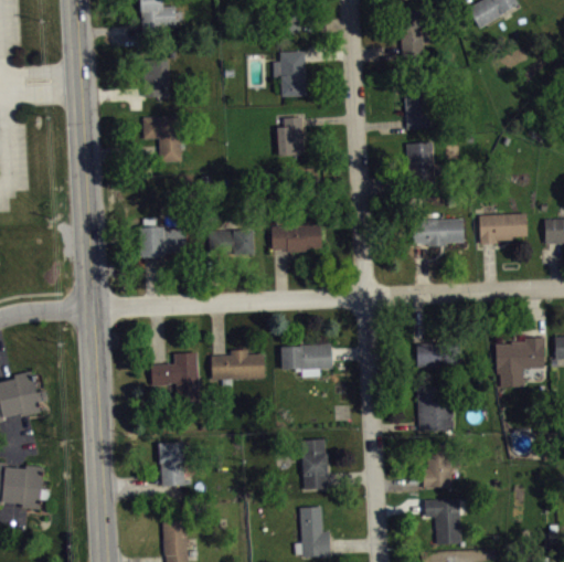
[(140,0),(141,13),(142,13),(142,30),(144,44),(167,43),(166,29),(176,29),(176,23),(182,23),(182,13),(176,14),(176,8),(163,9),(162,0),(140,0)]
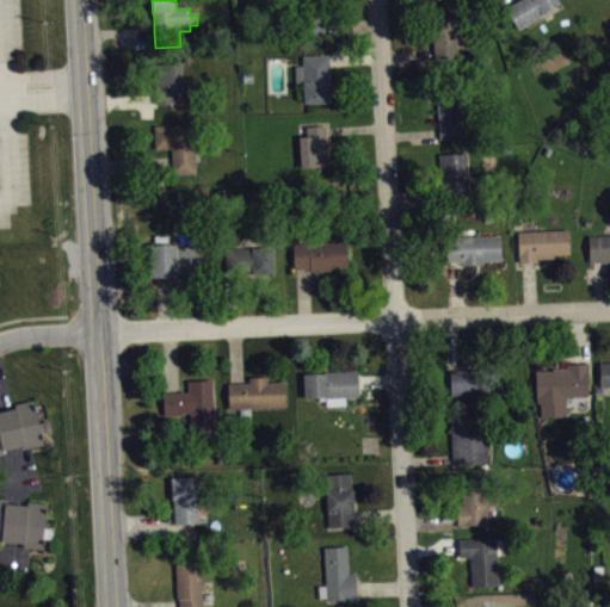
[(300,0),(302,39),(327,38),(326,29),(325,0),(300,0)]
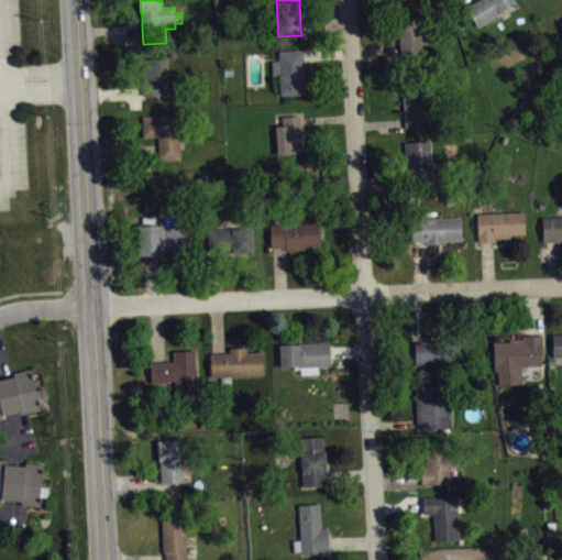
[(478,31),(517,6),(513,0),(484,0),(465,11),(478,31)]
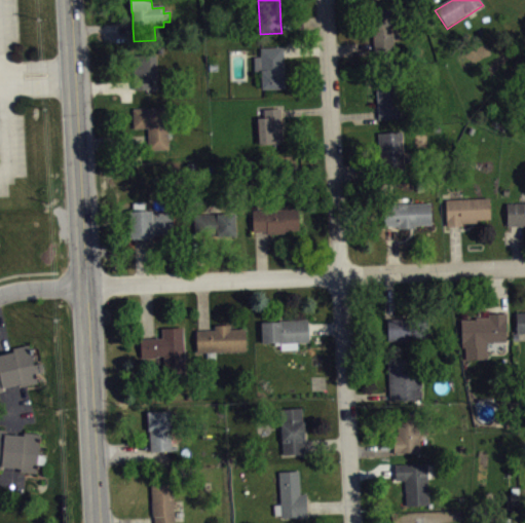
[(373,13),(375,51),(375,59),(395,58),(392,12),(373,13)]
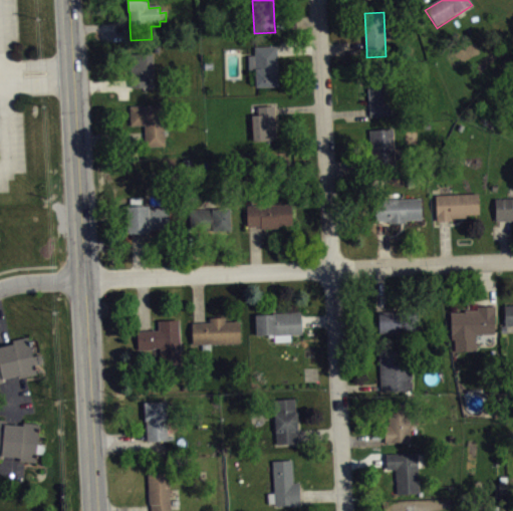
[(255,49),(255,57),(249,57),(249,72),(256,72),(256,89),(278,88),(278,53),(277,48),(255,49)]
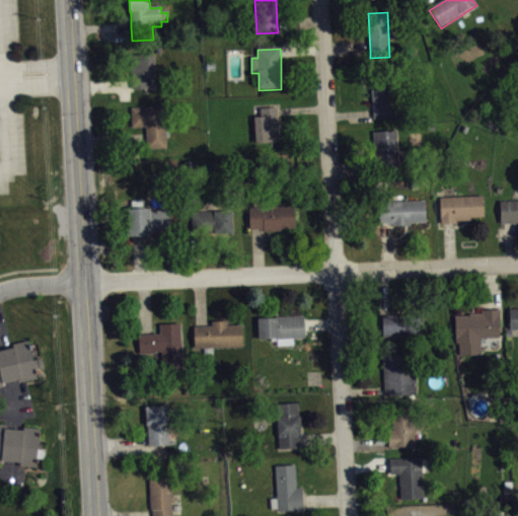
[(133,90),(133,85),(132,57),(154,56),(155,81),(149,81),(149,90),(133,90)]
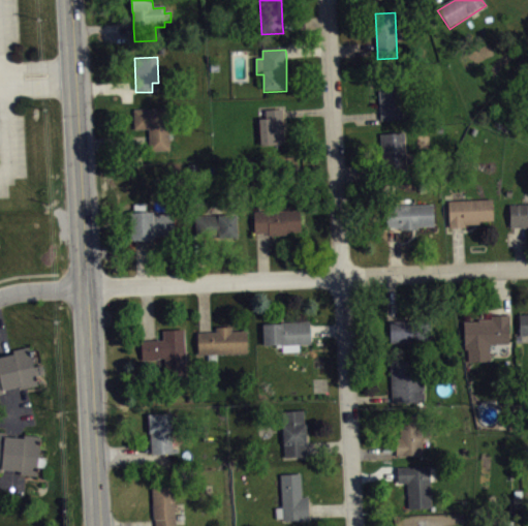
[(381,122),(403,121),(400,81),(378,82),(380,118),(381,122)]
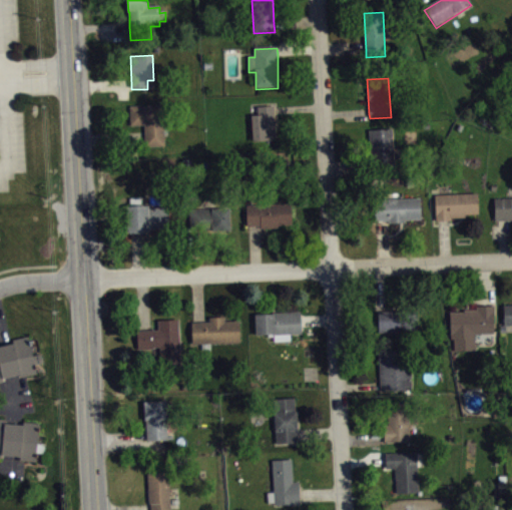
[(131,127),(130,108),(162,106),(165,147),(146,149),(146,139),(145,126),(131,127)]
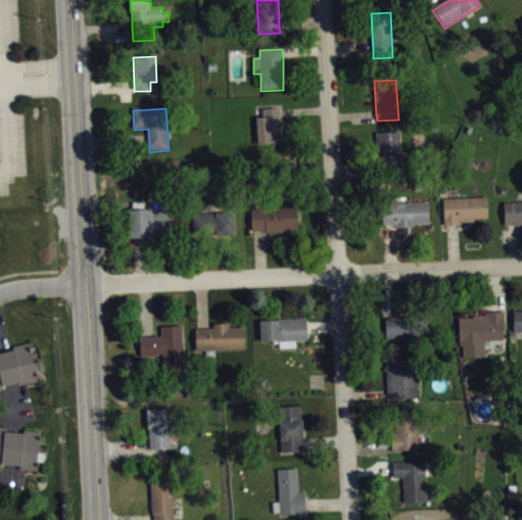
[(263,110),(264,120),(256,120),(257,145),(282,144),(280,112),(280,110),(263,110)]
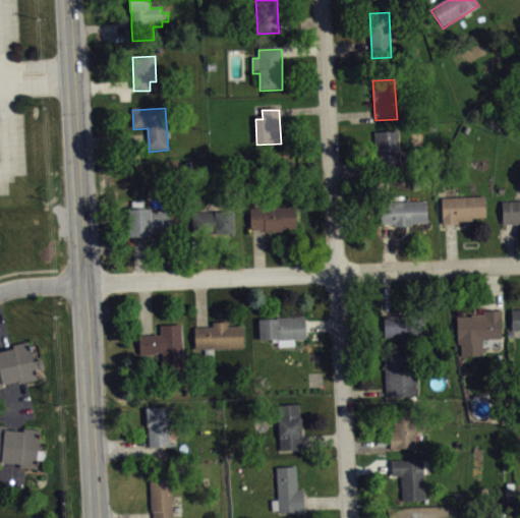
[(376,133),(378,166),(378,171),(402,170),(399,132),(376,133)]
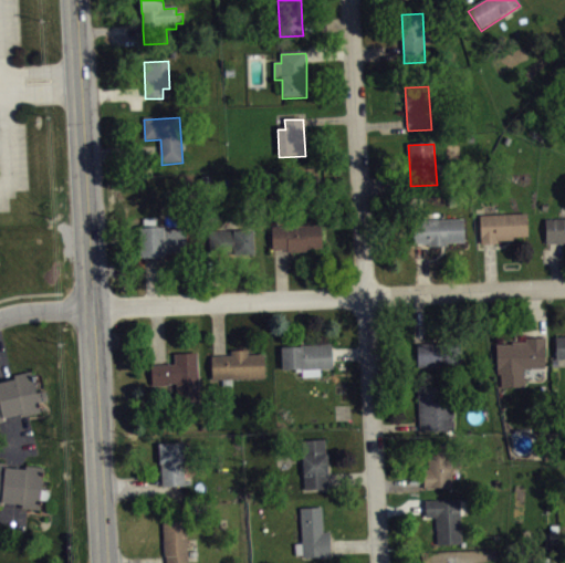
[(481,216),(482,244),(490,244),(499,244),(499,241),(514,240),(514,238),(529,237),(527,214),(481,216)]
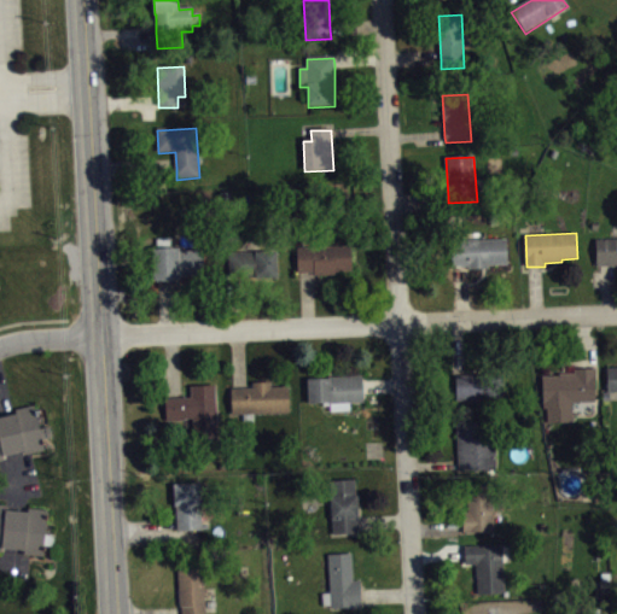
[(616,238),(597,239),(597,267),(607,265),(616,265),(616,238)]
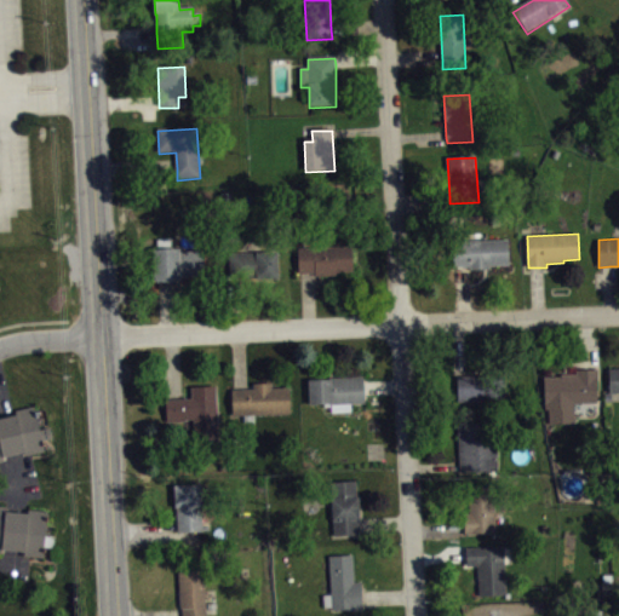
[(453,268),(453,242),(508,240),(509,265),(489,266),(491,269),(470,270),(470,266),(463,268),(453,268)]
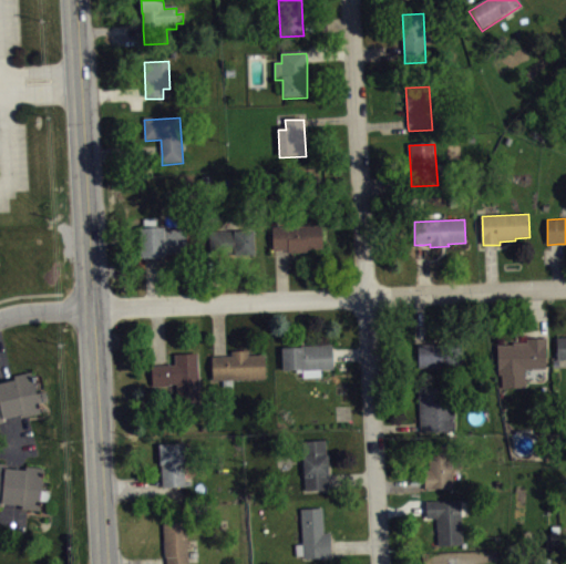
[(273,229),(274,252),(281,252),(288,252),(288,254),(309,254),(309,250),(323,250),(322,227),(273,229)]
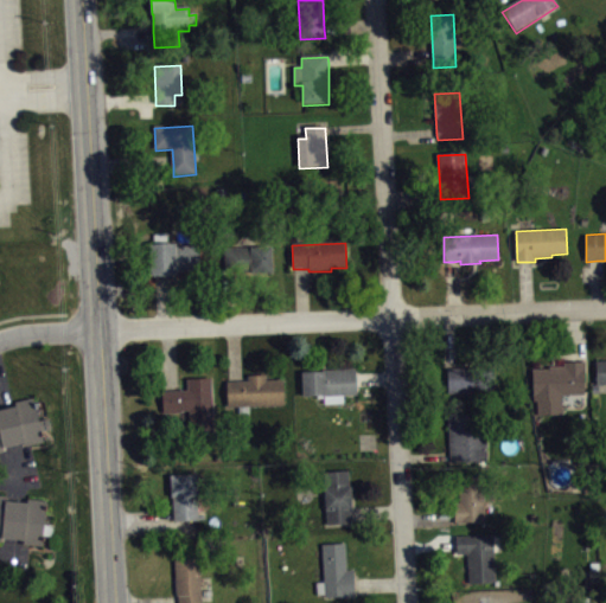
[(152,278),(151,247),(176,247),(176,249),(201,248),(201,273),(178,274),(178,277),(163,277),(152,278)]
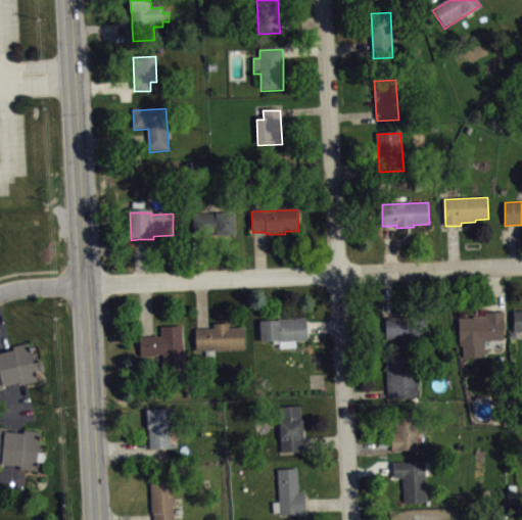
[(194,216),(194,238),(199,237),(234,237),(234,215),(194,216)]
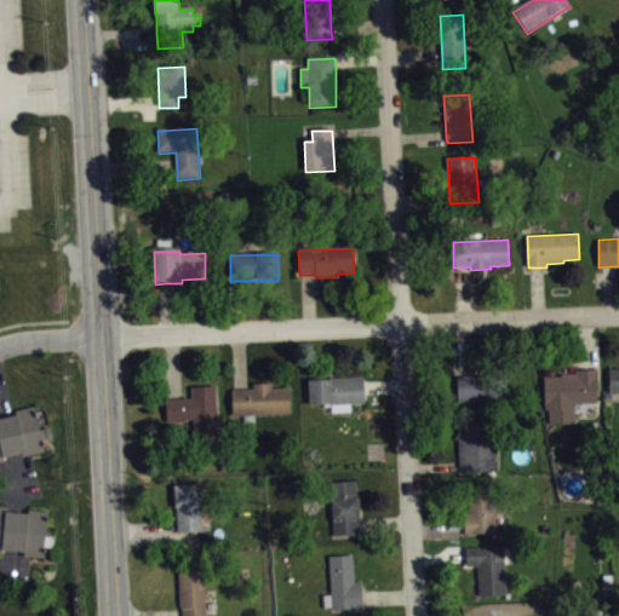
[(544,378),(561,376),(561,374),(577,374),(577,370),(586,369),(596,369),(597,403),(574,404),(574,425),(550,425),(550,409),(545,409),(544,378)]
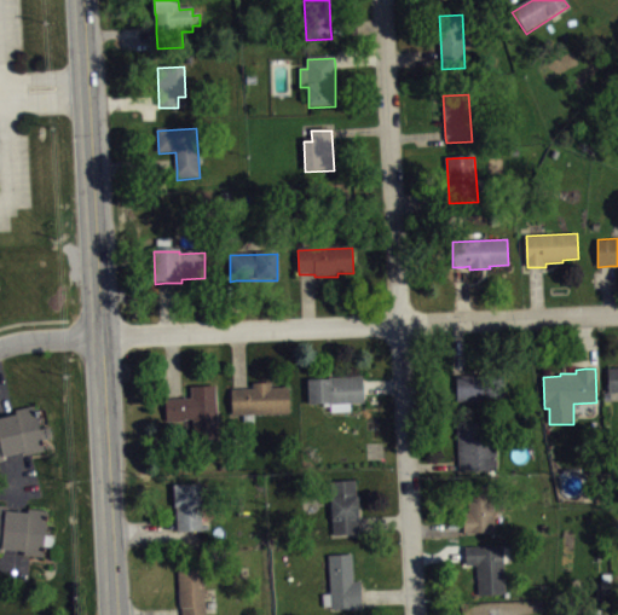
[(457,376),(461,376),(504,373),(506,398),(487,399),(487,401),(458,402),(457,376)]
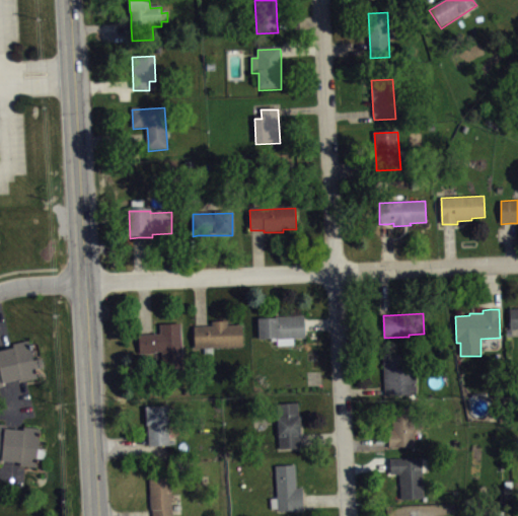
[(259,317),(304,315),(305,325),(305,338),(260,340),(259,317)]
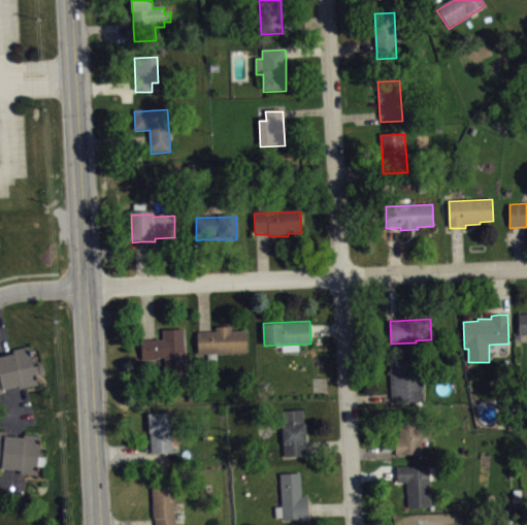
[(198,332),(205,331),(216,331),(216,327),(232,326),(232,331),(246,330),(248,353),(198,354),(198,332)]
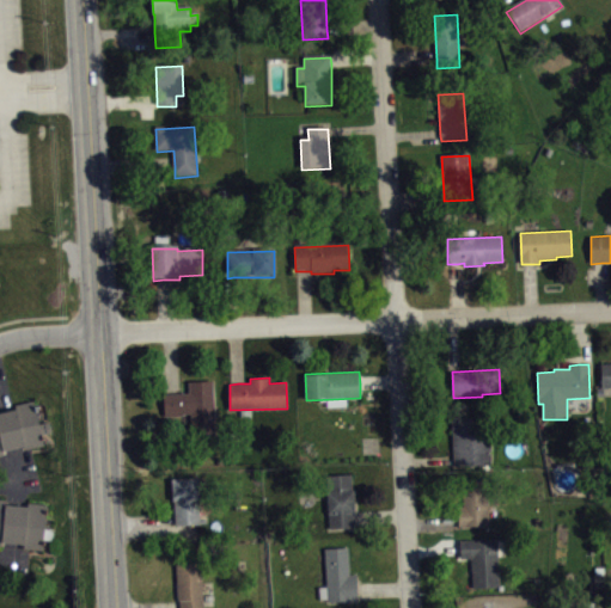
[(164,395),(172,394),(190,394),(189,382),(213,381),(217,437),(193,438),(191,416),(165,417),(164,395)]
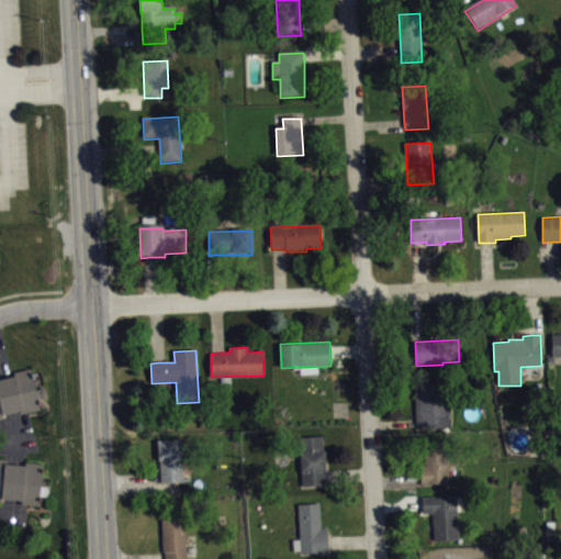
[(0,420),(1,420),(6,418),(6,415),(12,413),(23,411),(24,414),(29,413),(42,411),(40,400),(47,399),(45,388),(36,390),(32,369),(18,372),(13,373),(14,377),(8,379),(0,380),(0,420)]
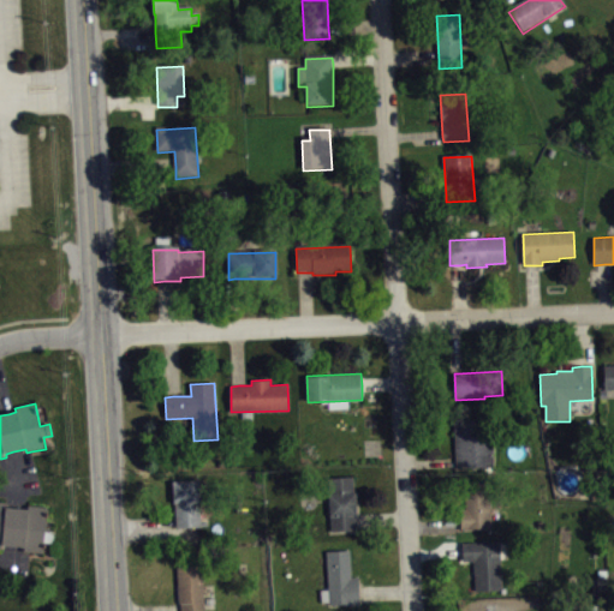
[(454,421),(481,420),(481,436),(493,435),(494,466),(457,467),(457,463),(454,421)]
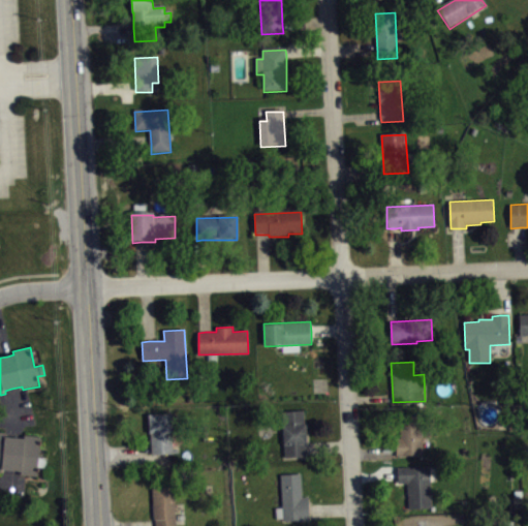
[(282,411),(306,410),(308,450),(308,457),(284,458),(282,411)]
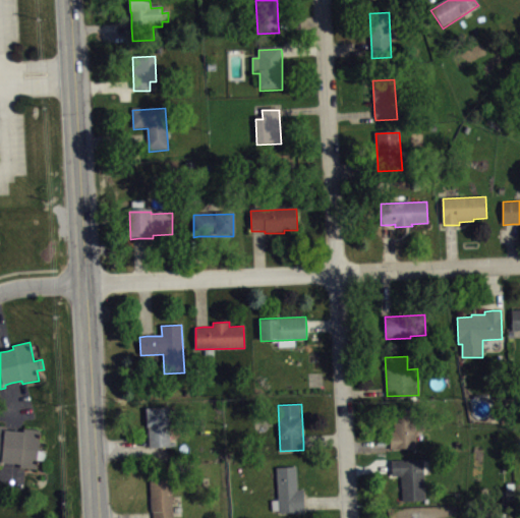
[(150,449),(150,445),(150,429),(148,429),(147,408),(169,407),(171,448),(150,449)]
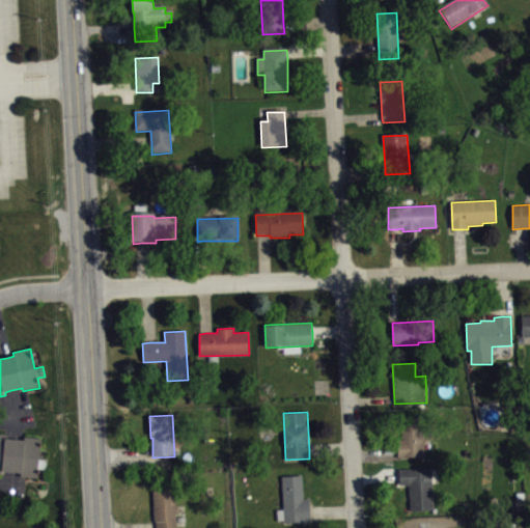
[(401,417),(423,416),(424,456),(397,457),(397,453),(397,441),(402,441),(401,417)]
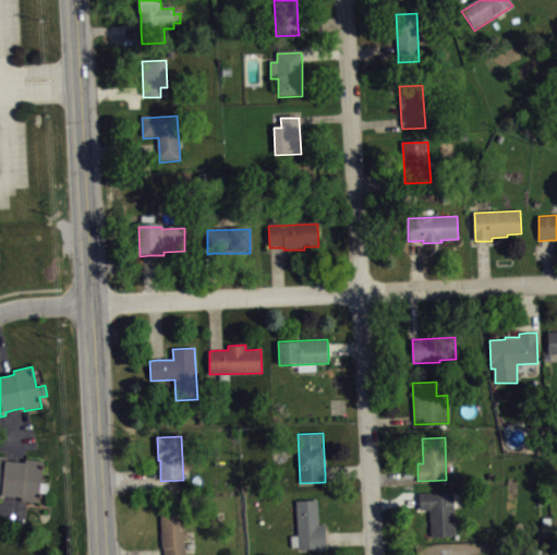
[(0,456),(0,498),(2,499),(3,497),(3,495),(12,496),(23,497),(22,499),(22,502),(38,504),(44,461),(25,459),(25,461),(24,463),(13,462),(7,461),(7,459),(7,457),(0,456)]
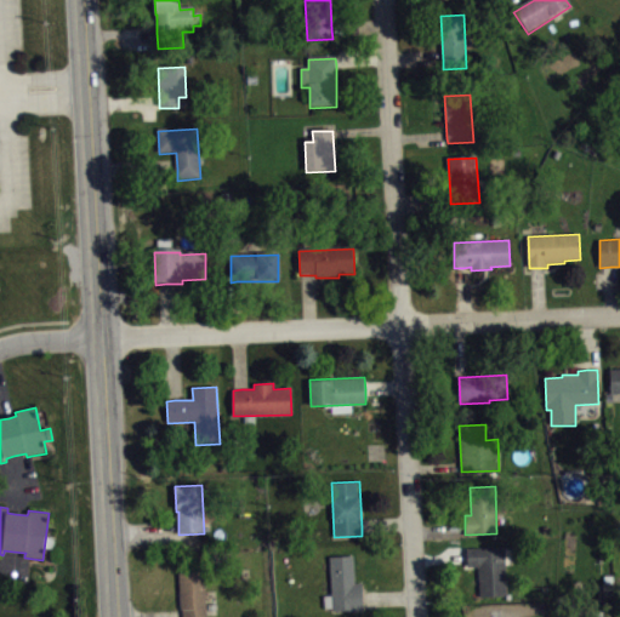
[(467,549),(505,547),(507,596),(481,598),(479,567),(467,567),(467,558),(467,549)]
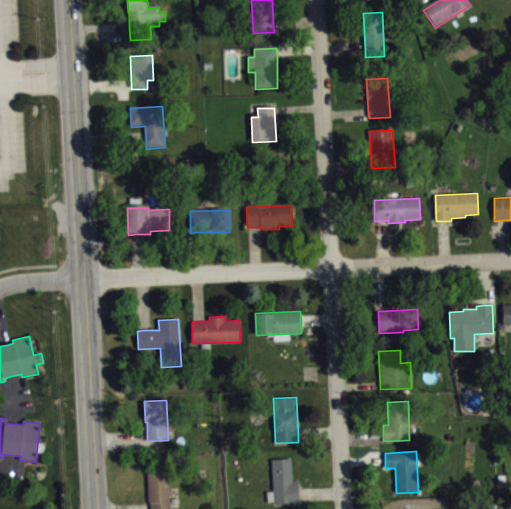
[(272,460),(293,459),(294,481),(299,481),(299,495),(300,502),(274,503),(272,460)]
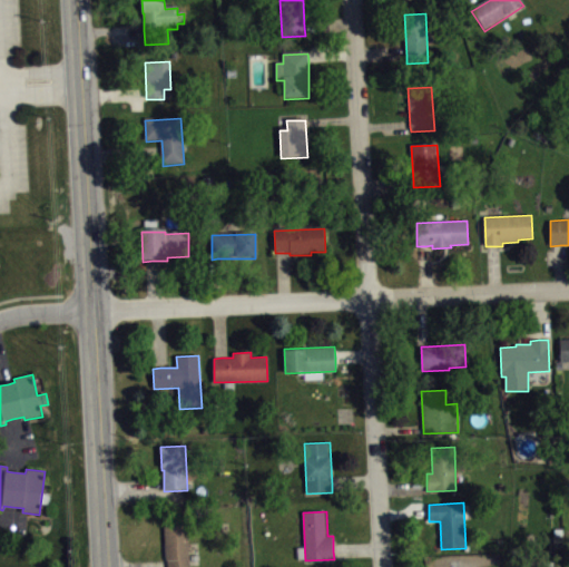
[(165,527),(167,560),(169,560),(169,565),(169,566),(190,566),(187,525),(165,527)]
